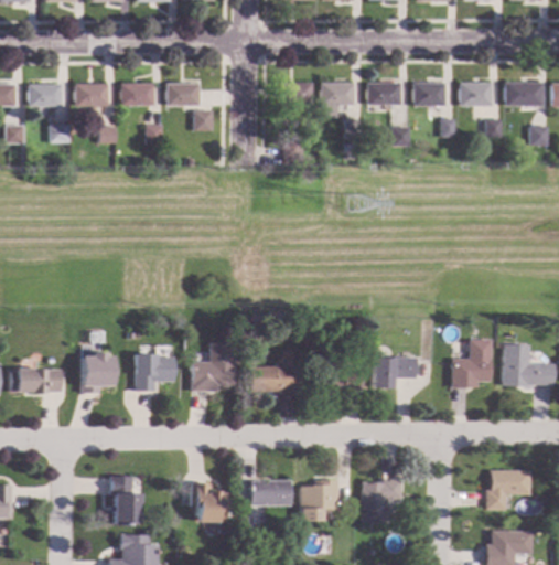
[(311,105),(278,105),(278,83),(311,83),(311,105)]
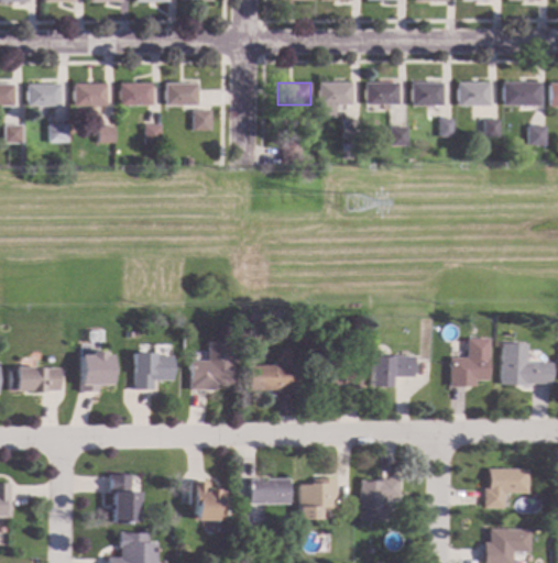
[(352,105),(338,105),(338,112),(321,112),(321,105),(319,105),(319,84),(352,83),(352,105)]
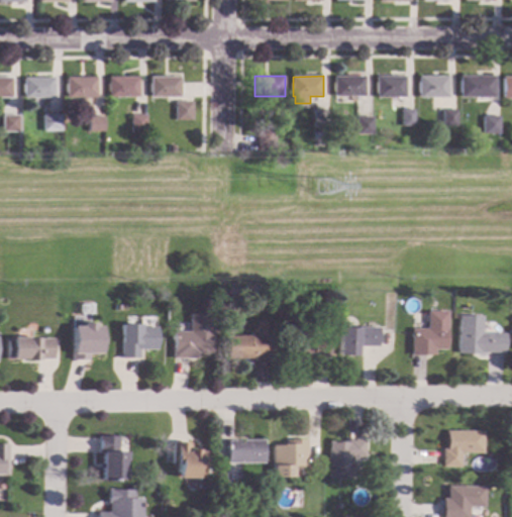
[(366,96),(336,95),(335,76),(366,76),(366,96)]
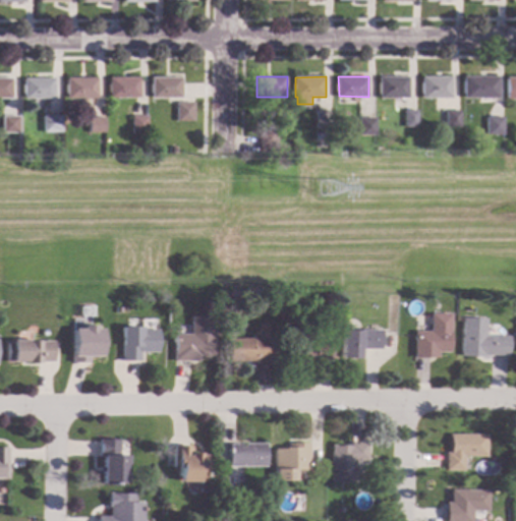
[(410,98),(381,98),(381,76),(410,76),(410,98)]
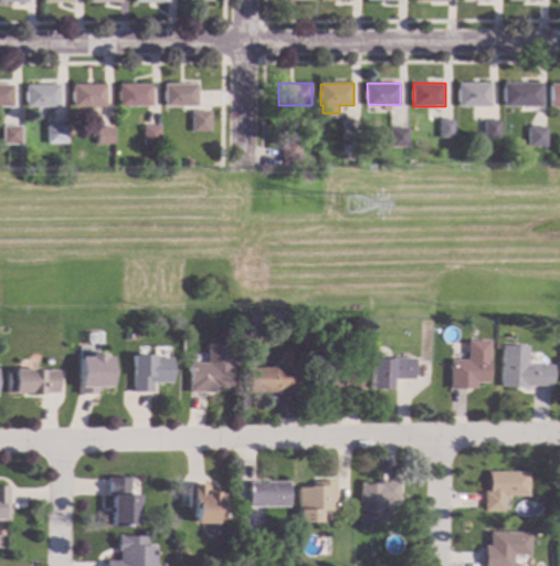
[(492,108),(460,108),(460,83),(492,83),(492,108)]
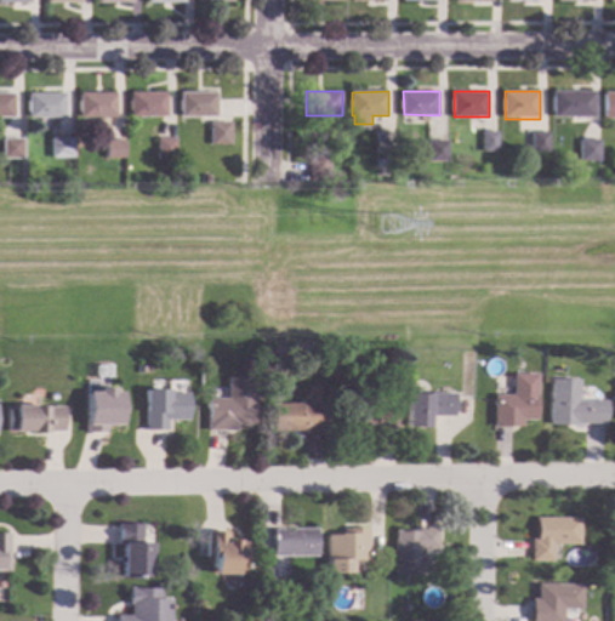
[(594,117),(553,117),(553,91),(594,91),(594,117)]
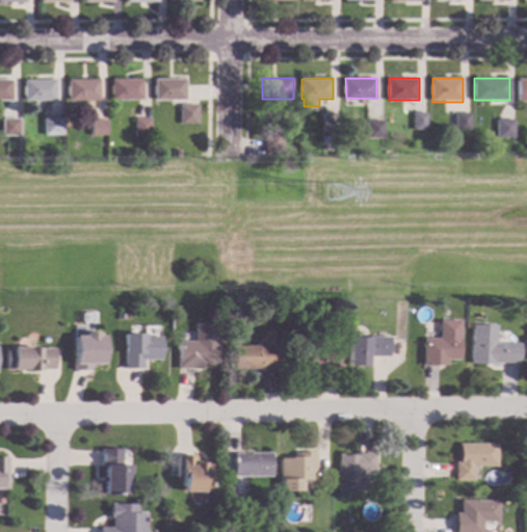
[(14,100),(0,100),(0,79),(14,79),(14,100)]
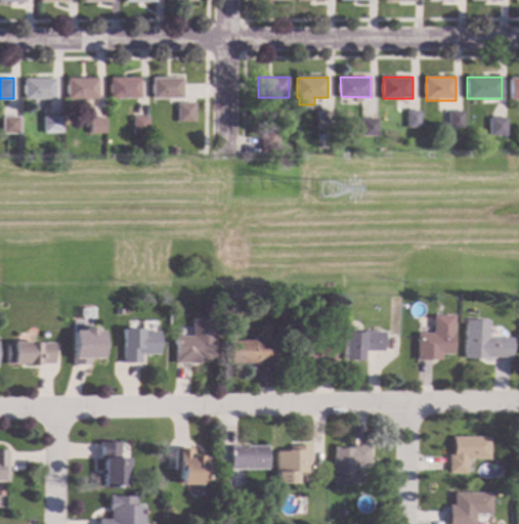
[(55,97),(27,98),(26,79),(55,78),(55,97)]
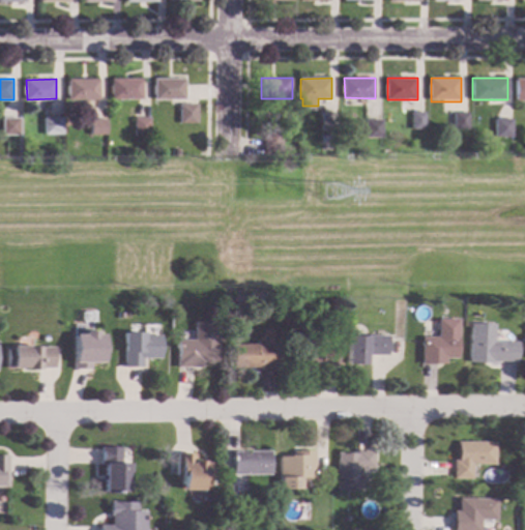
[(100,99),(70,99),(69,80),(99,79),(100,99)]
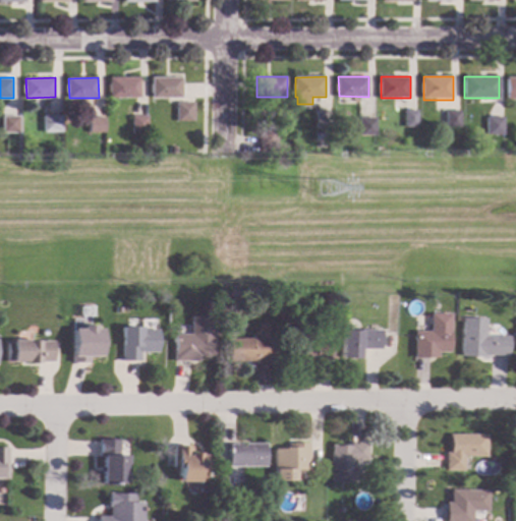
[(140,97),(112,97),(111,77),(140,77),(140,97)]
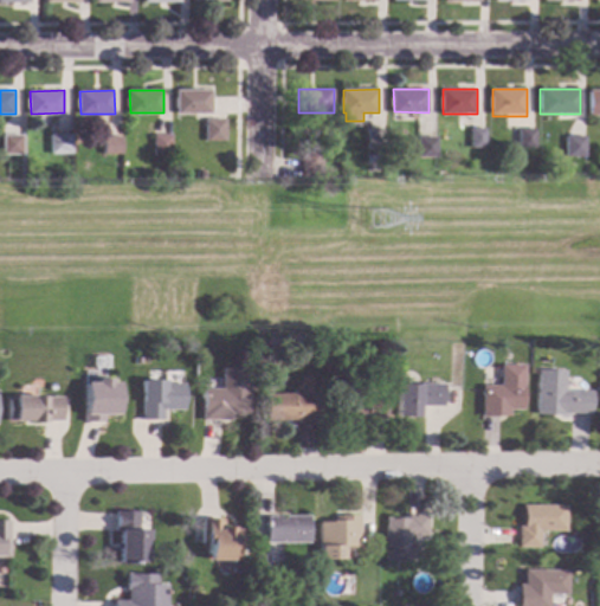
[(213,113),(179,114),(179,90),(213,90),(213,113)]
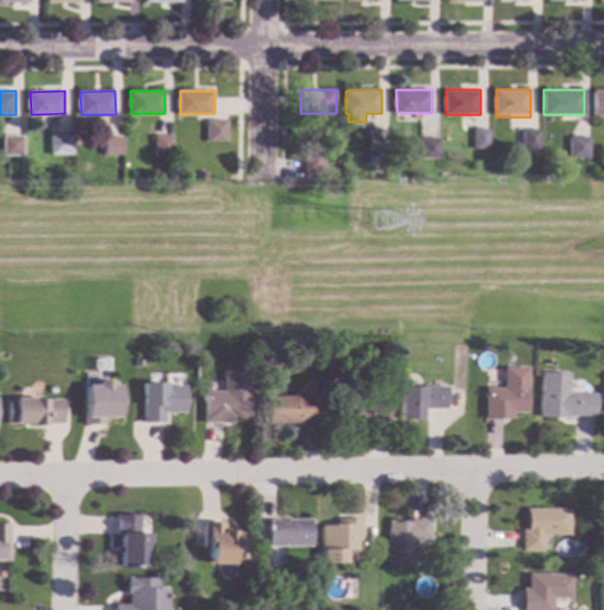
[(229,141),(210,142),(210,119),(229,119),(229,141)]
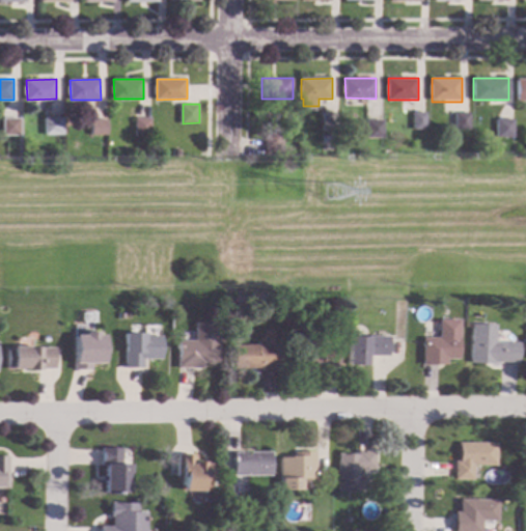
[(340,132),(325,132),(325,112),(340,112),(340,132)]
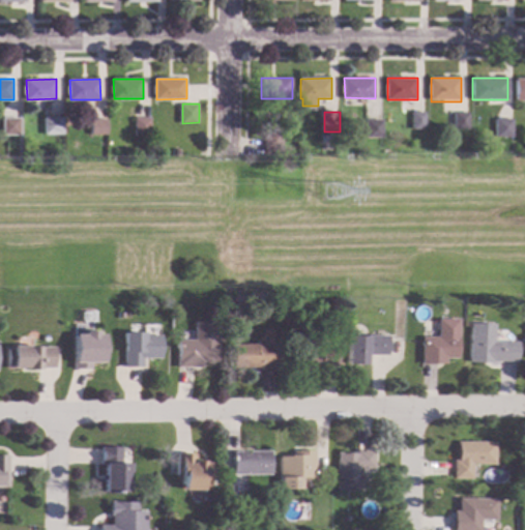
[(427,129),(413,129),(413,112),(427,112),(427,129)]
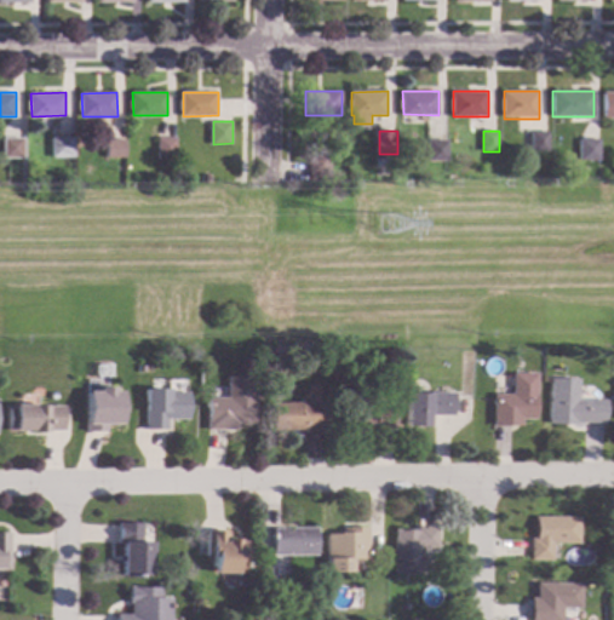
[(550,150),(533,150),(533,131),(549,131),(550,150)]
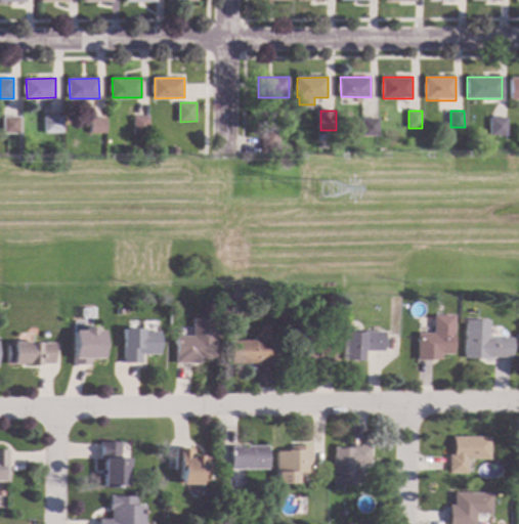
[(63,132),(45,132),(45,117),(62,116),(63,132)]
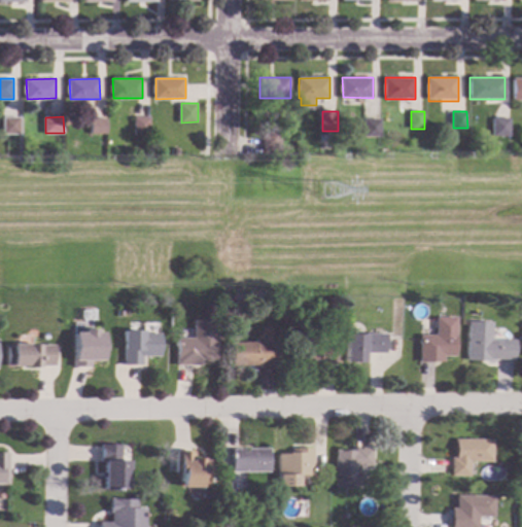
[(21,134),(4,134),(4,117),(21,117),(21,134)]
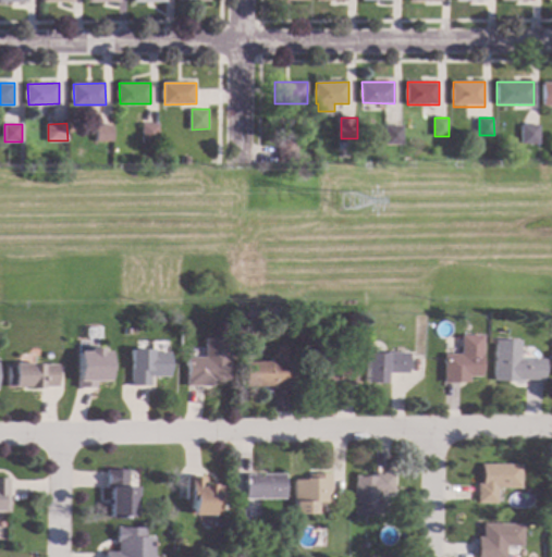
[(159,141),(144,141),(143,124),(159,124),(159,141)]
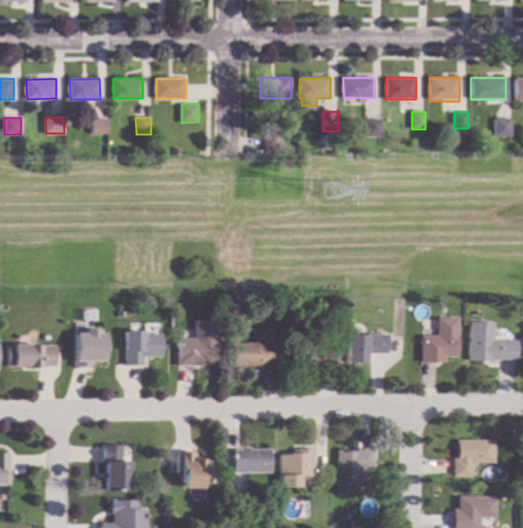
[(511,136),(494,136),(494,118),(511,118),(511,136)]
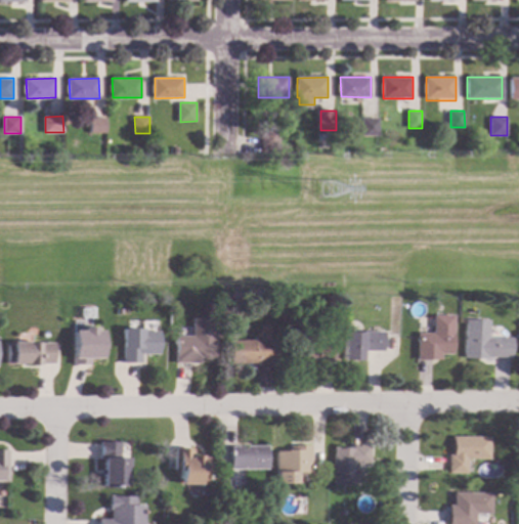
[(106,133),(91,133),(91,118),(106,118),(106,133)]
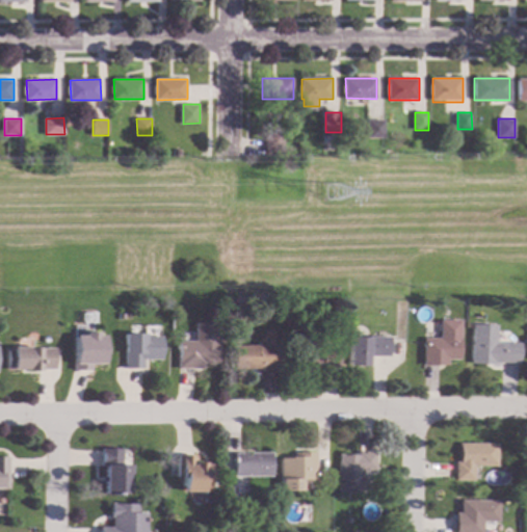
[(385,138),(368,138),(368,120),(385,120),(385,138)]
